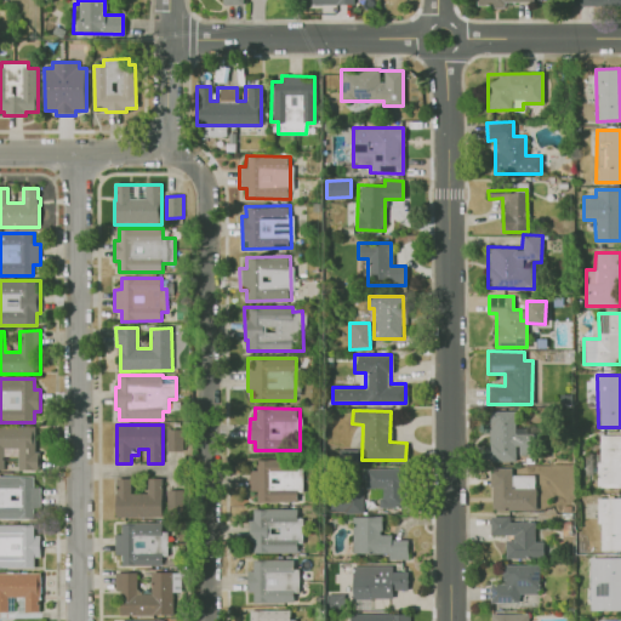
[(0,471),(0,427),(36,427),(36,453),(41,453),(41,471),(20,471),(20,457),(5,457),(5,471),(0,471)]
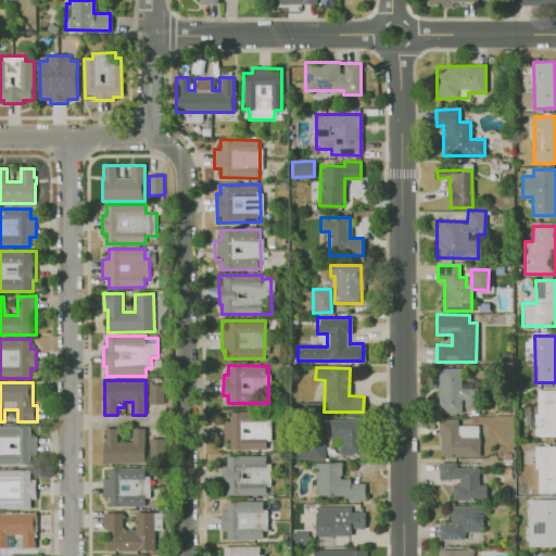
[(150,405),(150,386),(164,386),(164,405),(150,405)]
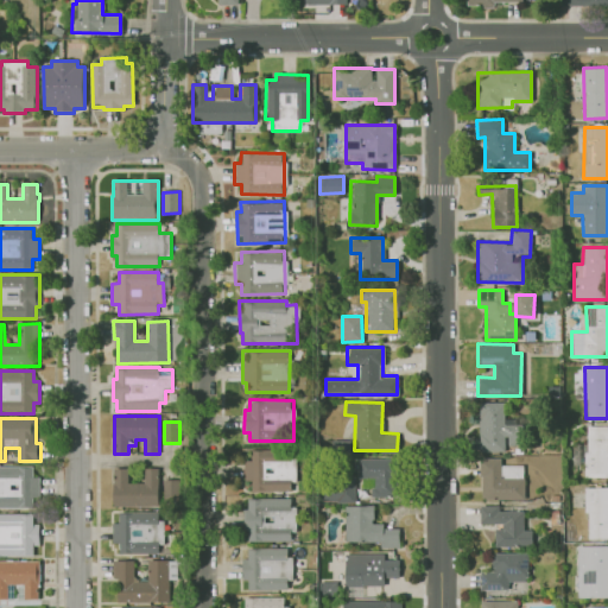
[(607,476),(607,425),(584,425),(586,477),(607,476)]
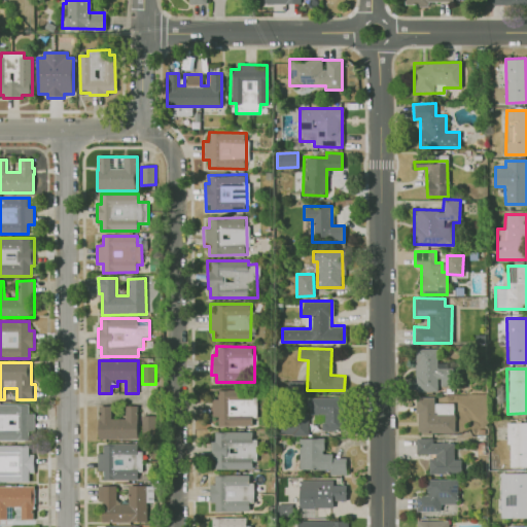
[(216,389),(217,398),(211,398),(211,416),(216,416),(217,426),(254,425),(254,418),(255,418),(254,388),(216,389)]
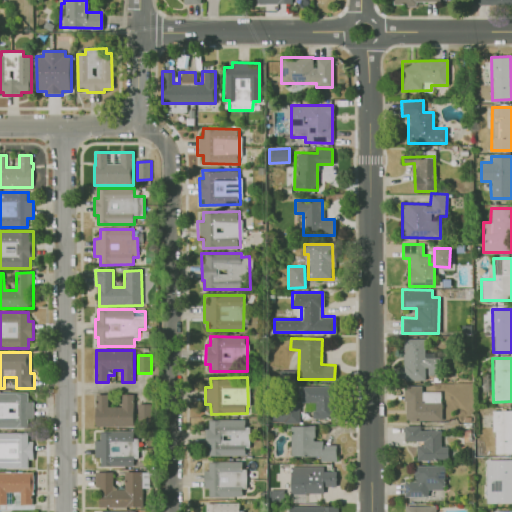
[(300,386),(301,402),(312,402),(313,418),(334,418),(333,385),(300,386)]
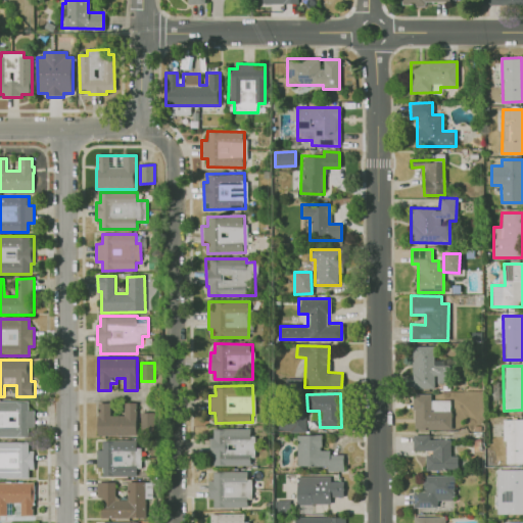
[(412,394),(413,429),(450,428),(449,399),(430,399),(429,393),(412,394)]
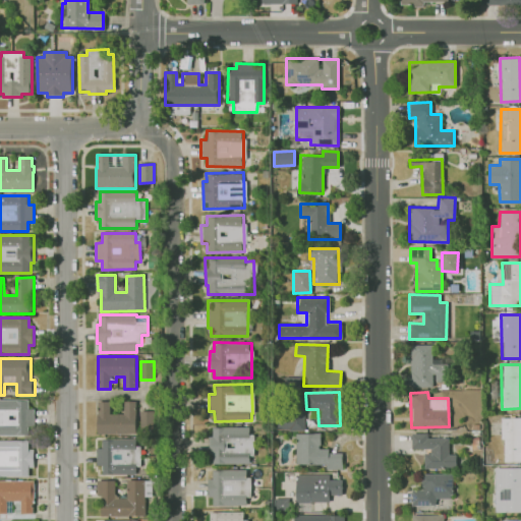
[(0,436),(0,400),(29,400),(29,409),(35,409),(35,426),(29,426),(29,436),(0,436)]
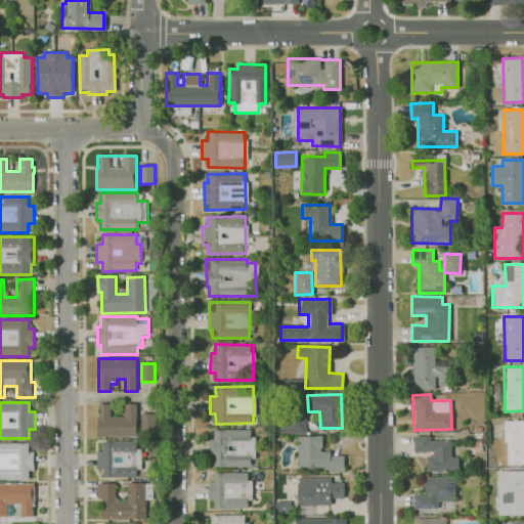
[(137,437),(99,437),(99,404),(112,404),(112,416),(125,416),(125,404),(137,404),(137,437)]
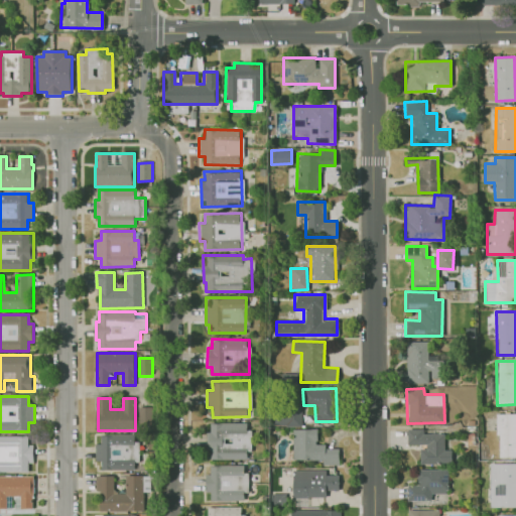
[(155,428),(139,428),(139,407),(155,407),(155,428)]
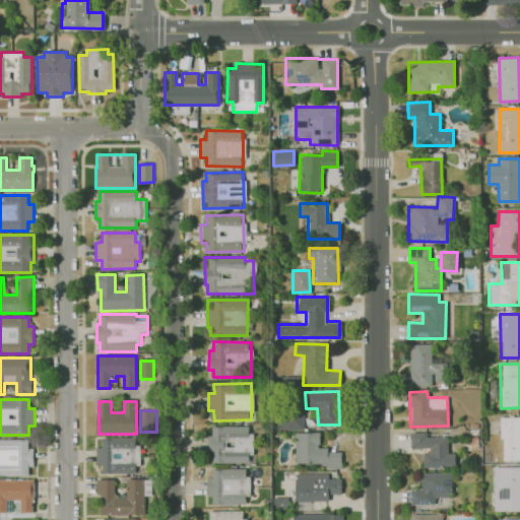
[(303,429),(303,410),(274,410),(274,429),(303,429)]
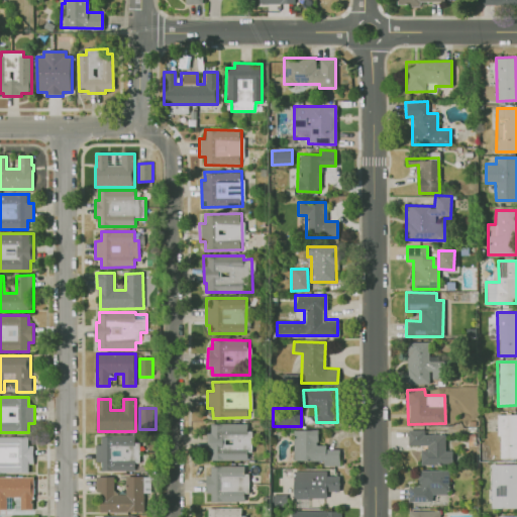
[(516,414),(497,414),(498,457),(516,457),(516,414)]
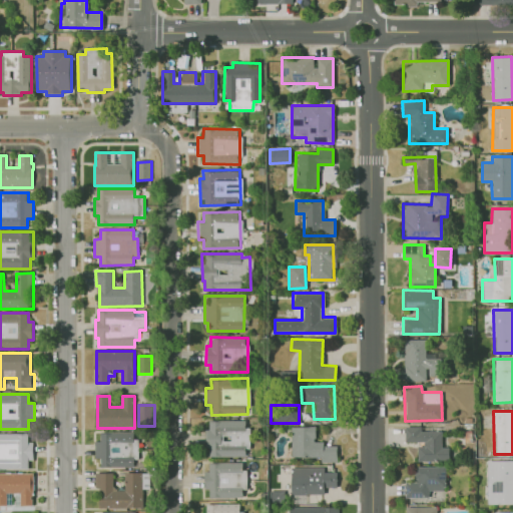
[(247,420),(206,420),(205,456),(247,457),(247,420)]
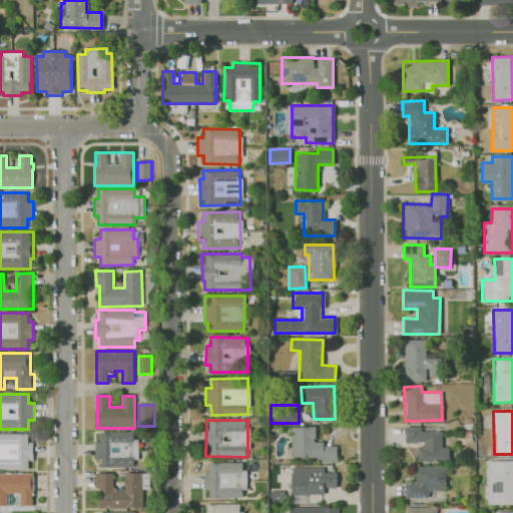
[(290,426),(291,457),(320,457),(320,462),(336,462),(336,445),(322,445),(322,441),(314,442),(314,426),(290,426)]
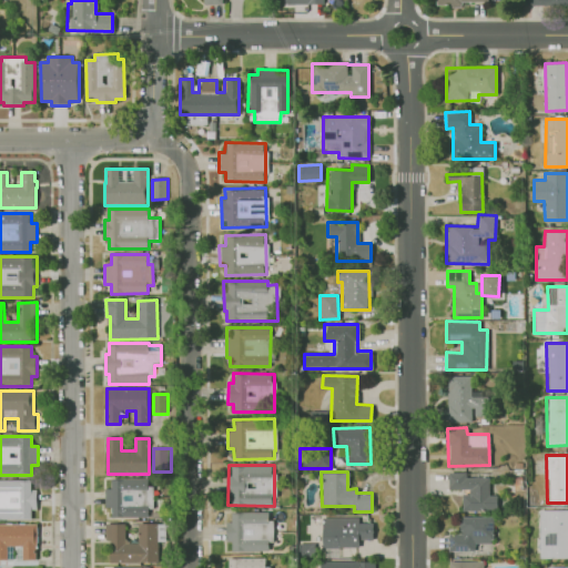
[(462,509),(495,510),(495,495),(488,495),(488,477),(465,476),(465,473),(448,472),(447,489),(462,490),(462,509)]
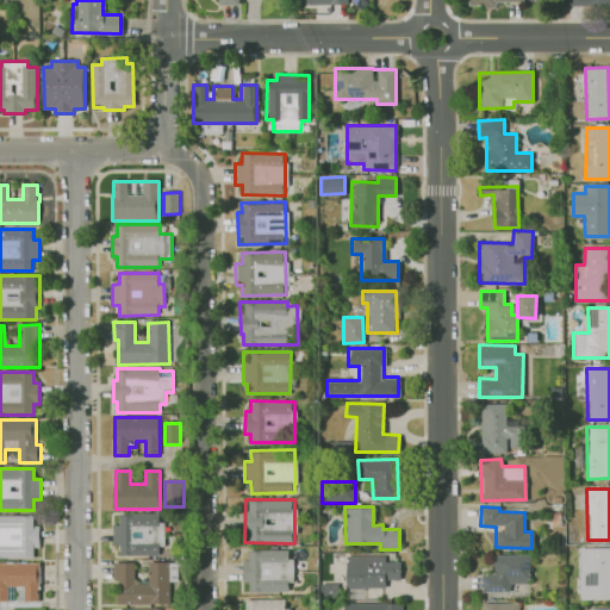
[(160,555),(120,556),(120,545),(113,546),(113,524),(120,524),(120,514),(160,514),(160,523),(165,522),(166,547),(160,547),(160,555)]
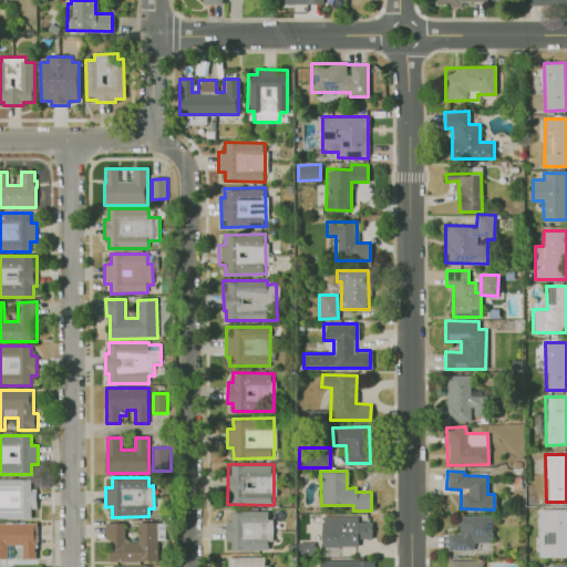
[(31,518),(0,518),(0,480),(31,480),(31,490),(37,490),(37,509),(31,509),(31,518)]
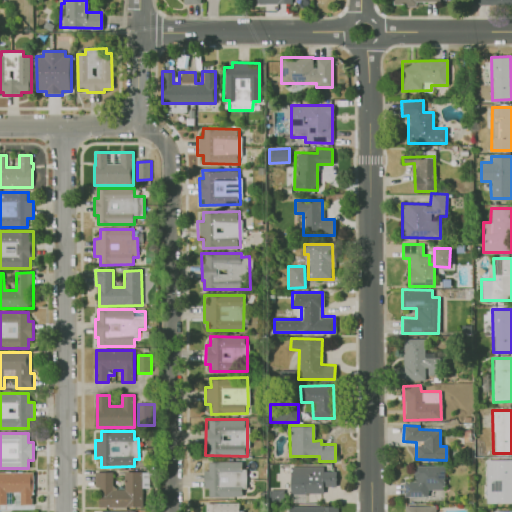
[(486,503),(511,503),(511,459),(485,459),(486,503)]
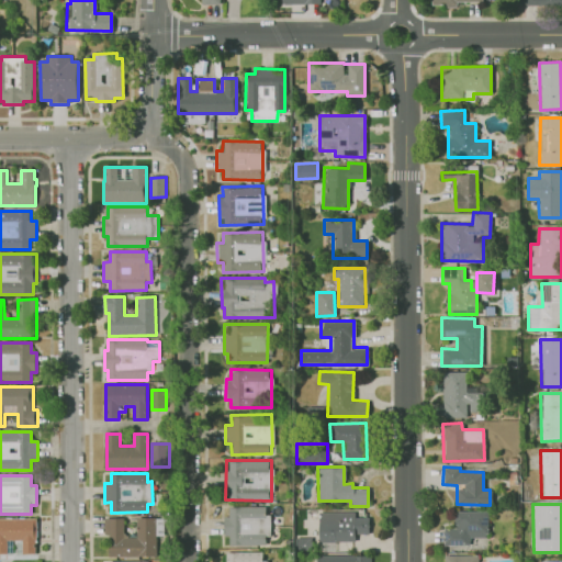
[(265,506),(227,506),(227,515),(222,515),(223,536),(227,536),(227,544),(268,544),(267,515),(265,515),(265,506)]
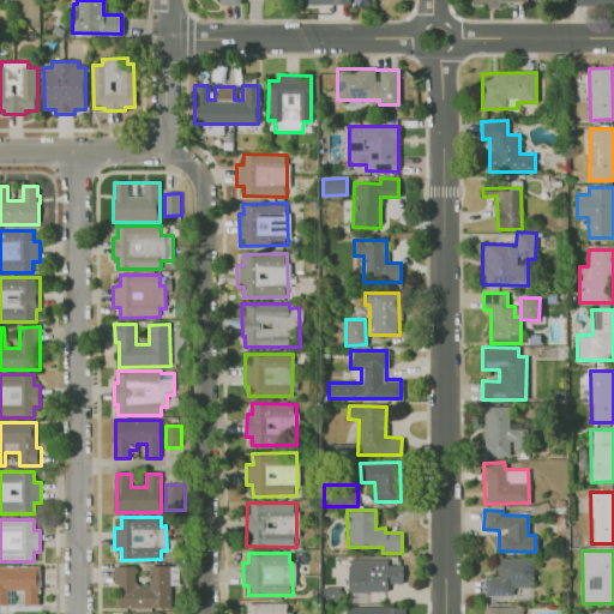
[(485,596),(512,596),(512,588),(531,588),(531,558),(495,558),(495,577),(483,577),(485,596)]
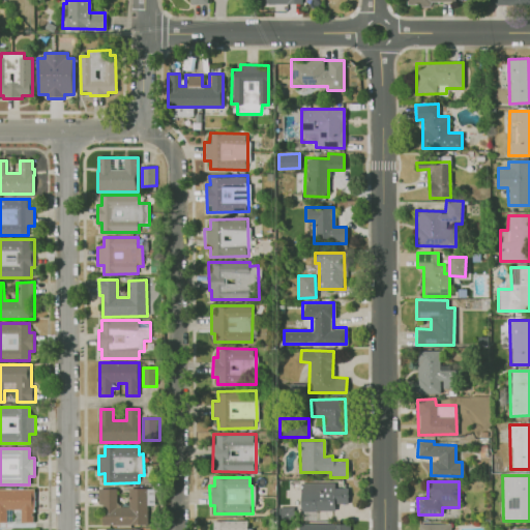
[(300,511),(333,510),(333,503),(347,503),(347,488),(333,488),(333,482),(299,482),(300,511)]
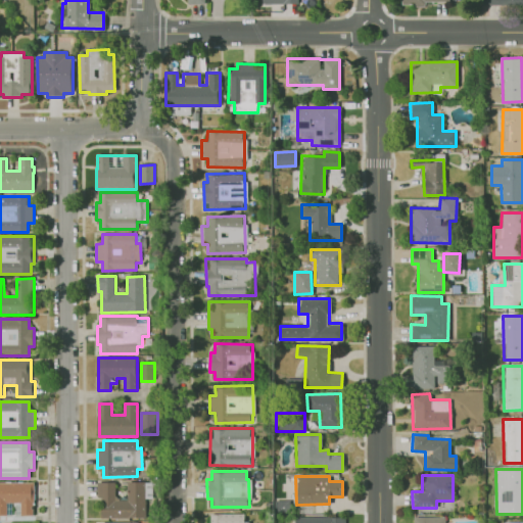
[(146,518),(102,518),(102,497),(98,497),(98,483),(116,483),(116,501),(128,501),(128,482),(153,482),(153,498),(146,498),(146,518)]
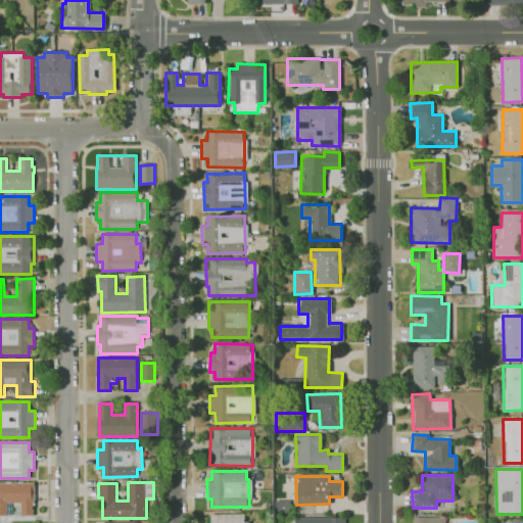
[(34,516),(20,516),(20,515),(16,515),(16,504),(13,504),(13,515),(7,515),(7,517),(0,517),(0,483),(35,483),(35,504),(34,504),(34,516)]
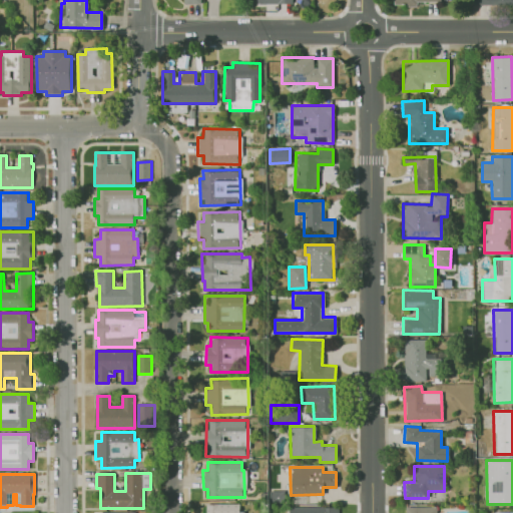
[(243,512),(243,503),(204,503),(204,512),(243,512)]
